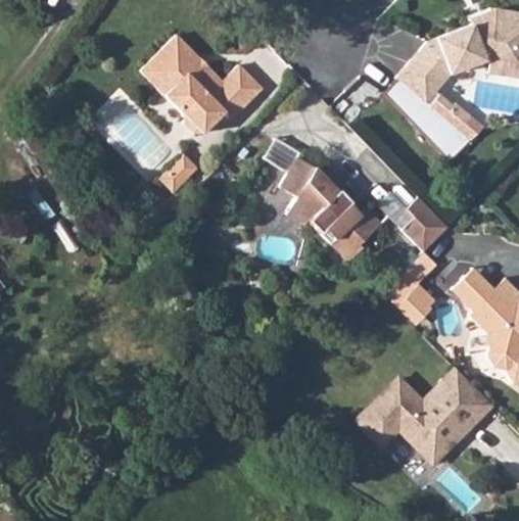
[(518,10),(496,7),(494,14),(427,39),(382,92),(450,160),(469,142),(441,116),(428,104),(424,101),(450,73),(488,58),(518,63),(518,10)]
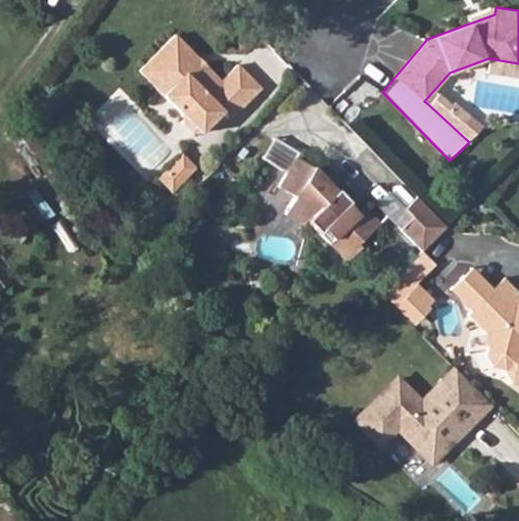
[(230,116),(263,86),(239,62),(222,79),(177,32),(140,66),(183,111),(183,120),(193,130),(201,130),(223,109),(230,116)]
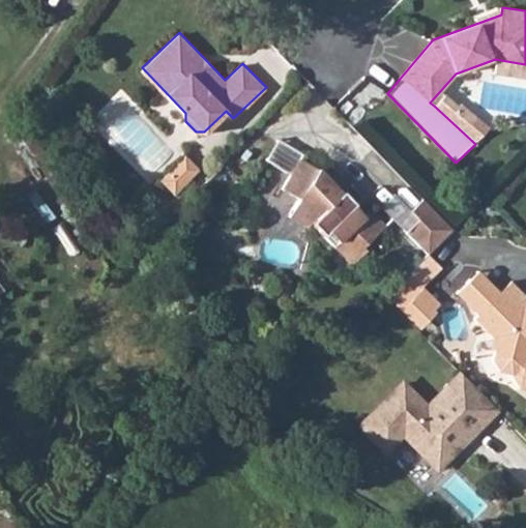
[(525,64),(495,59),(501,75),(525,78),(525,64)]
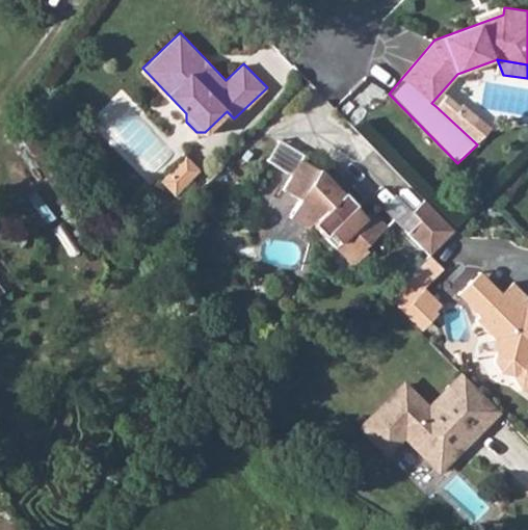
[(436,106),(449,118),(459,107),(446,95),(436,106)]
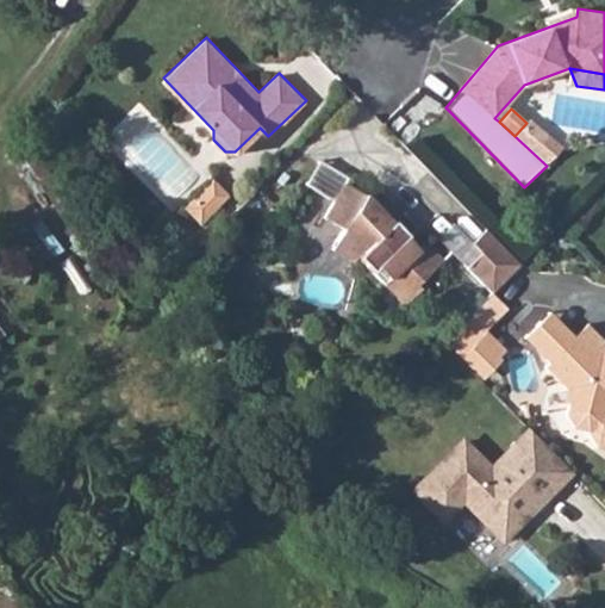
[(526,123),(515,136),(547,166),(561,149),(529,119),(526,123)]
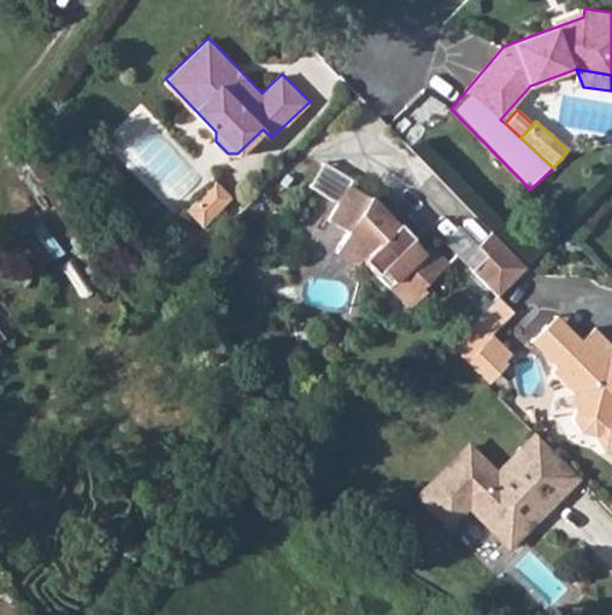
[(193,212),(202,222),(230,194),(215,179),(196,197),(202,203),(193,212)]
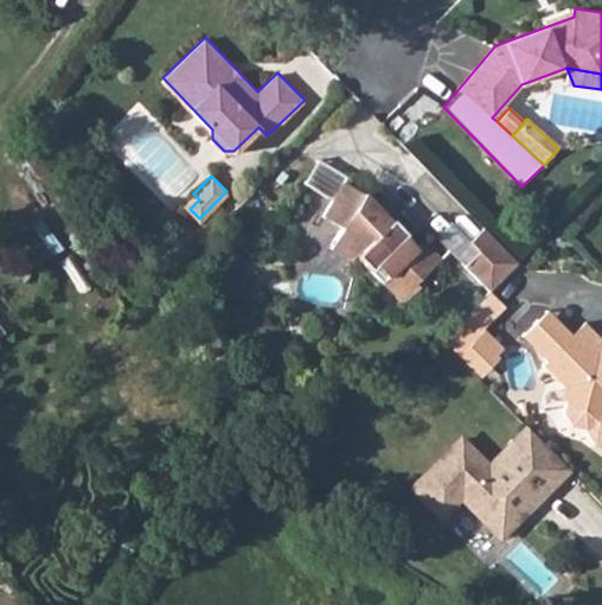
[(417,286),(442,262),(426,244),(418,252),(384,216),(363,204),(366,198),(341,185),(322,221),(343,233),(332,253),(353,263),(358,259),(404,306),(421,290),(417,286)]
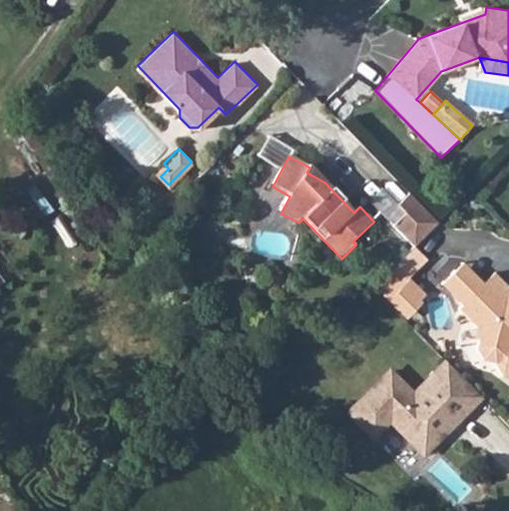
[(155,171),(160,176),(168,168),(163,163),(155,171)]
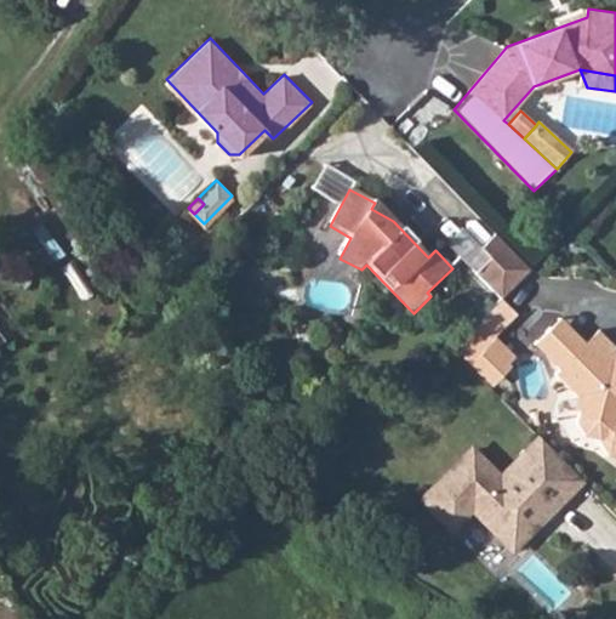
[(478,273),(505,300),(525,278),(534,271),(498,234),(484,250),(492,257),(478,273)]
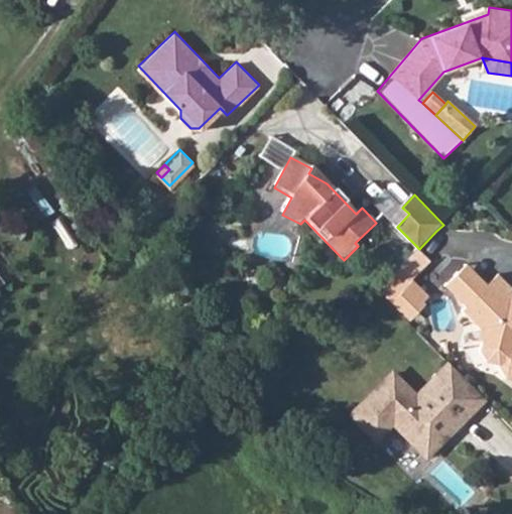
[(0,285),(10,279),(0,265),(0,285)]
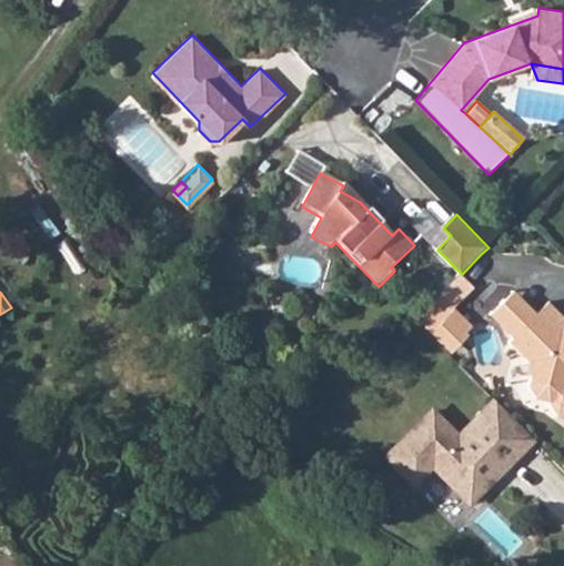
[(513,341),(536,317),(513,293),(490,317),(513,341)]
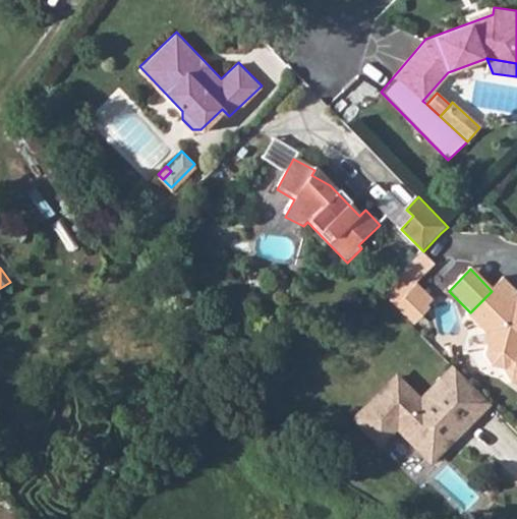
[(516,291),(504,279),(492,291),(470,312),(466,316),(490,339),(484,359),(491,369),(503,371),(512,386),(516,387),(516,291)]
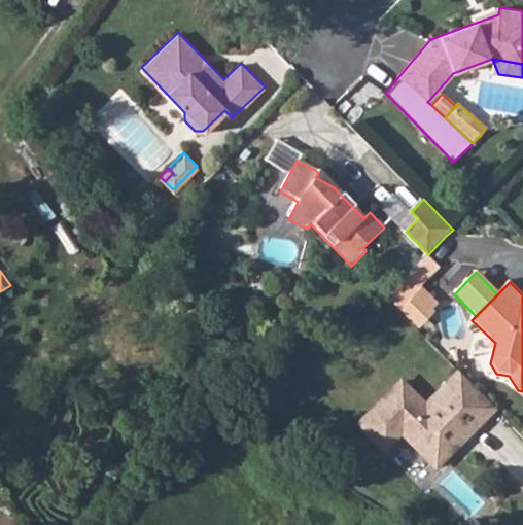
[(421,290),(398,313),(413,327),(436,306),(421,290)]
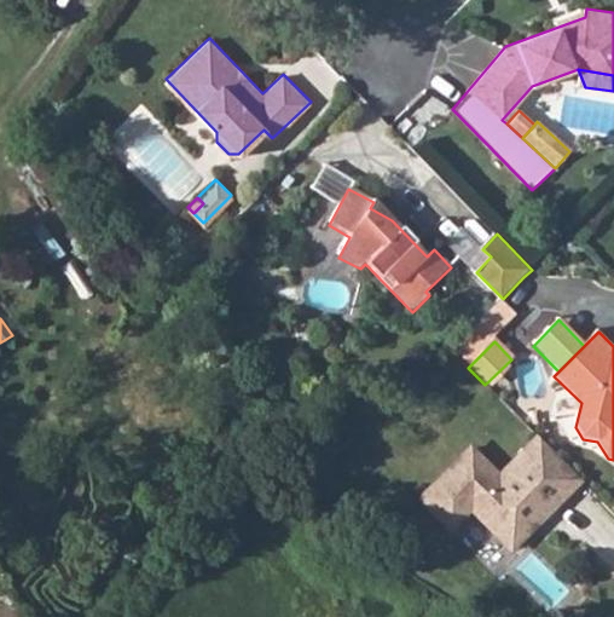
[(580,483),(539,440),(498,480),(470,451),(420,501),(449,530),(469,509),(510,552),(580,483)]
